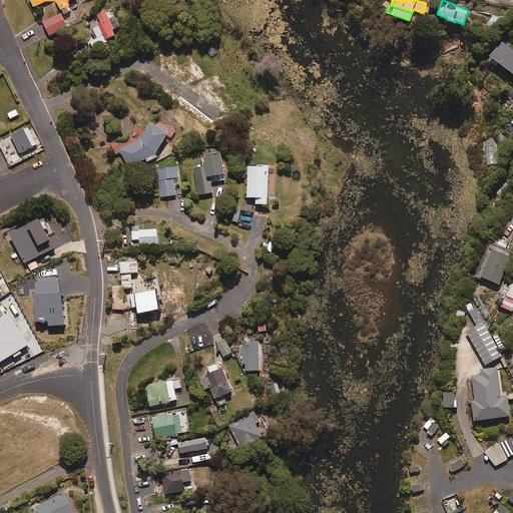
[(98,25),(105,39),(115,35),(112,29),(113,29),(120,26),(111,7),(105,10),(94,15),(98,25)]
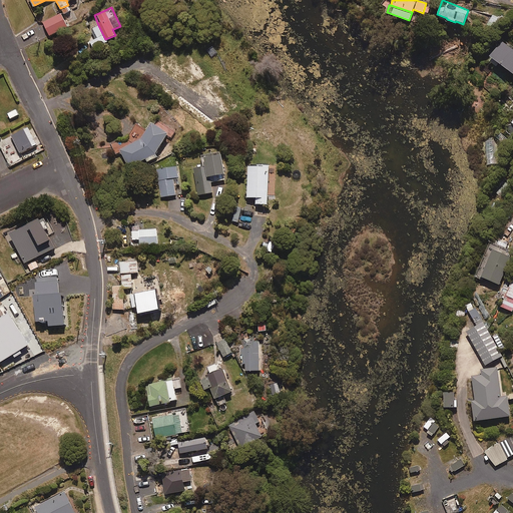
[(49,35),(69,25),(62,12),(43,22),(49,35)]
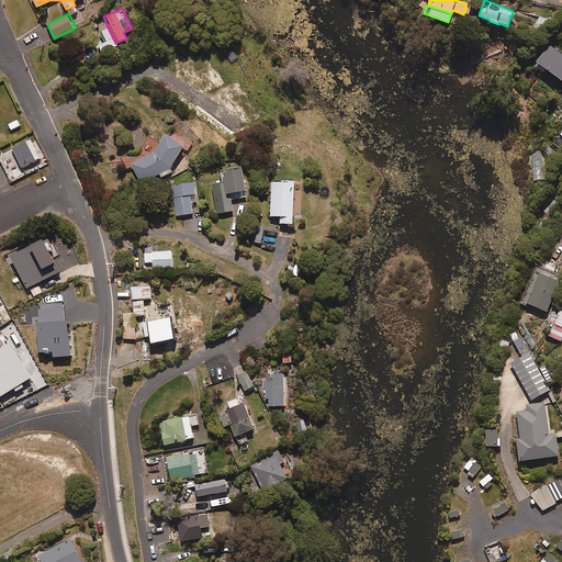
[(543,32),(550,21),(539,15),(534,26),(543,32)]
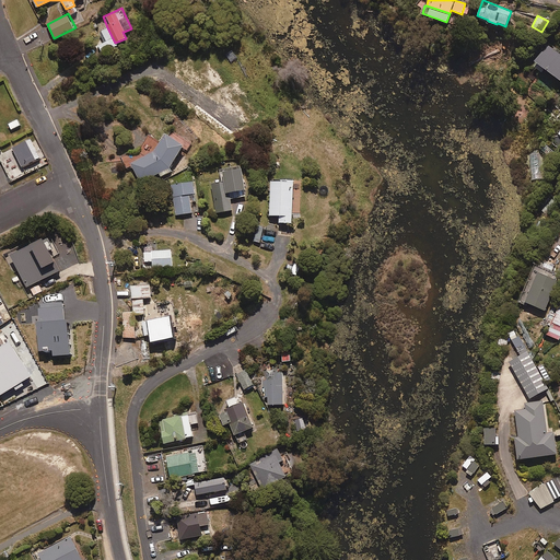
[(107,27),(102,31),(100,32),(103,38),(103,37),(105,41),(97,45),(102,54),(111,50),(116,47),(115,43),(107,27)]
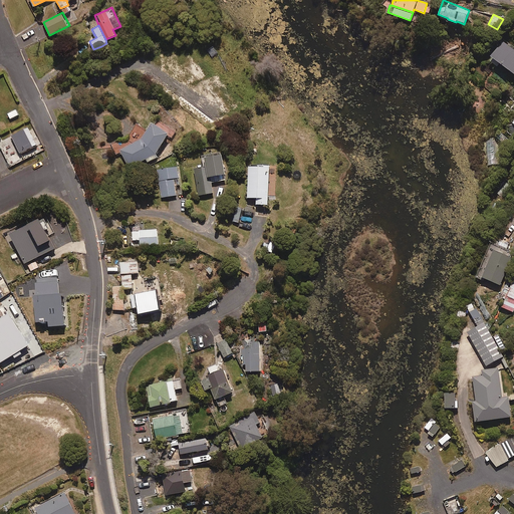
[(503,110),(504,111),(506,111),(506,112),(507,112),(508,111),(509,111),(511,111),(512,110),(513,109),(513,108),(513,106),(513,100),(513,99),(512,98),(511,97),(510,97),(508,96),(507,96),(506,96),(504,97),(503,97),(502,98),(501,99),(500,100),(500,101),(499,102),(499,104),(499,105),(500,106),(500,108),(501,109),(502,110),(503,110)]
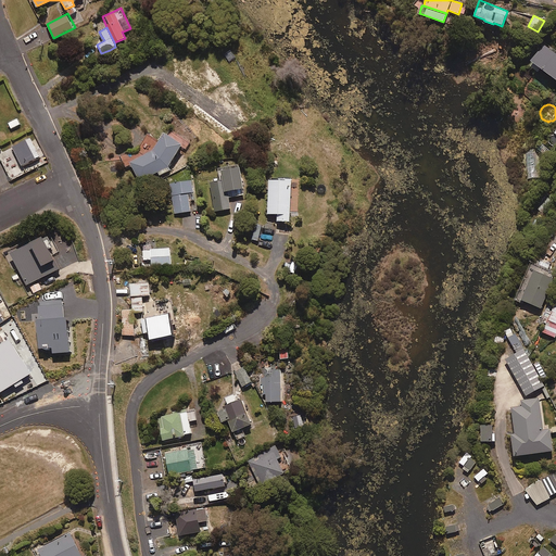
[(12,130),(22,125),(19,117),(9,123),(12,130)]
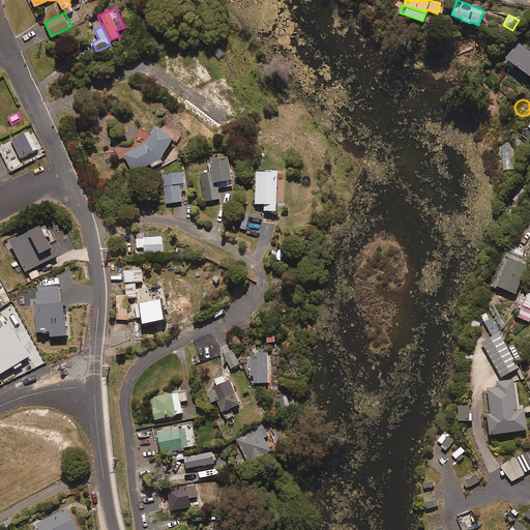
[(145,143),(123,154),(124,157),(133,173),(160,159),(173,138),(156,126),(150,135),(145,143)]
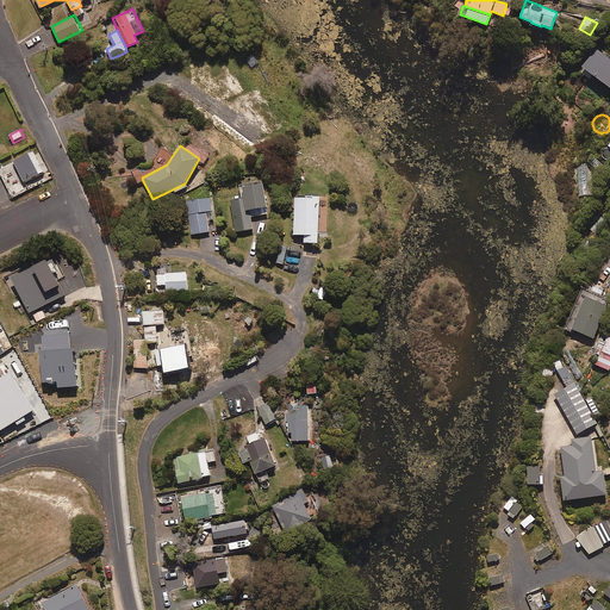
[(12,161),(24,182),(44,173),(32,151),(12,161)]
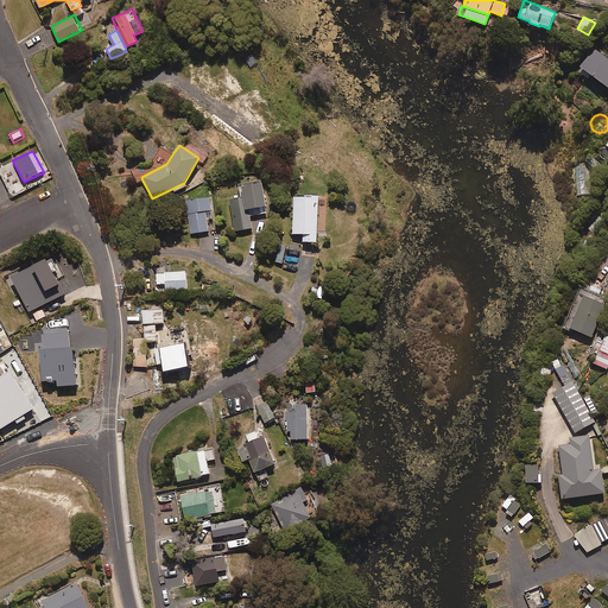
[(229,200),(234,232),(253,228),(248,209),(257,208),(266,206),(261,183),(241,187),(244,197),(229,200)]
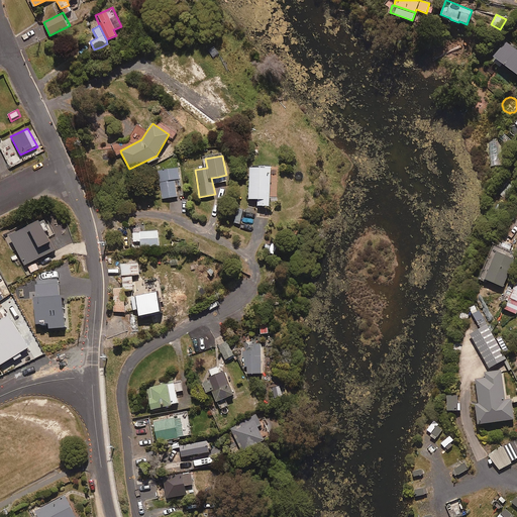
[(259,167),(249,167),(248,199),(259,200),(257,207),(270,206),(271,166),(259,166),(259,167)]
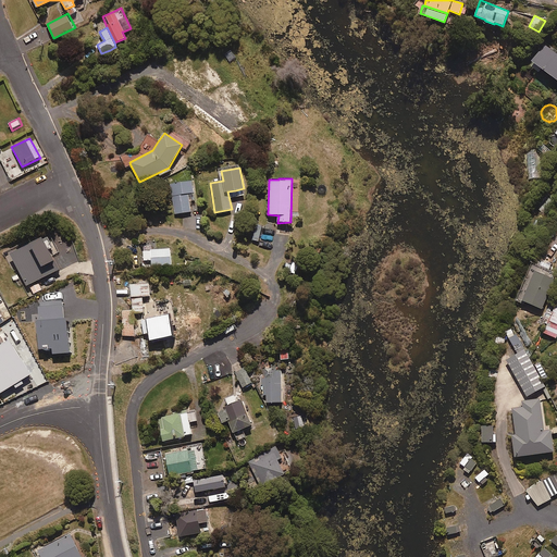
[(170,184),(175,214),(192,212),(188,194),(194,193),(192,181),(170,184)]
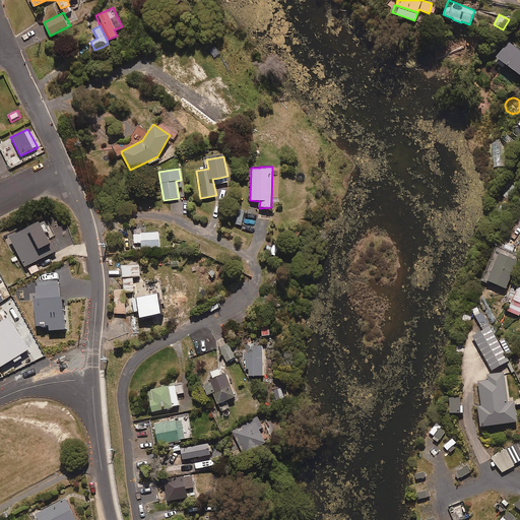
[(510,200),(518,189),(512,184),(503,195),(510,200)]
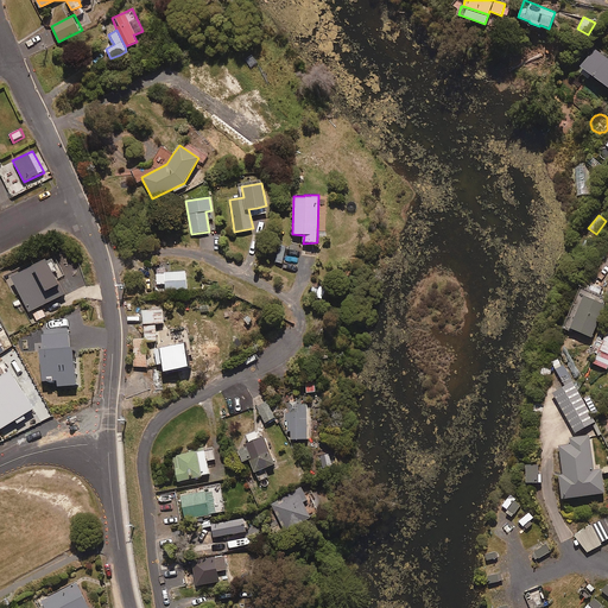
[(297,265),(301,244),(282,240),(278,261),(297,265)]
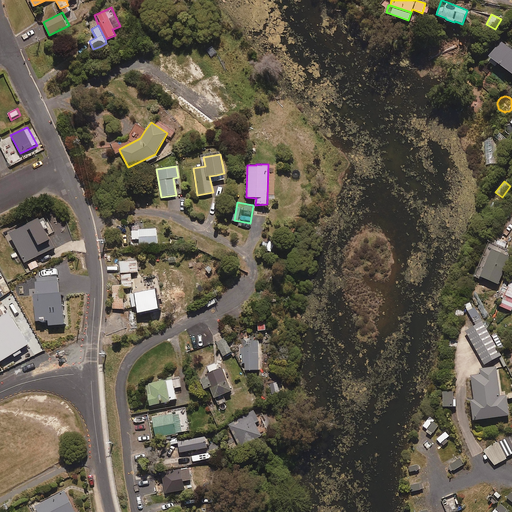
[(38,218),(11,231),(26,261),(30,269),(38,265),(34,257),(58,246),(51,232),(56,230),(48,213),(38,218)]
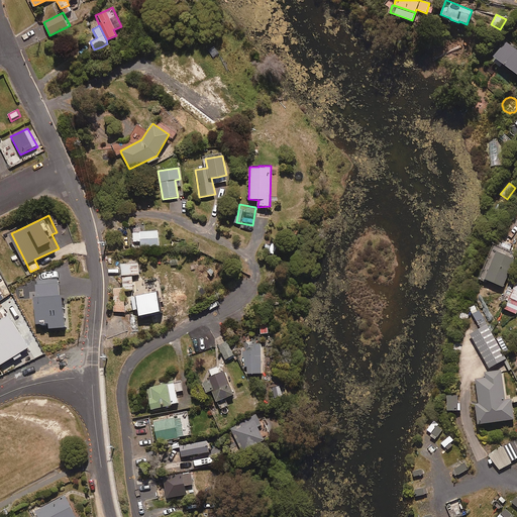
[(161,244),(160,229),(133,231),(133,241),(141,240),(142,246),(161,244)]
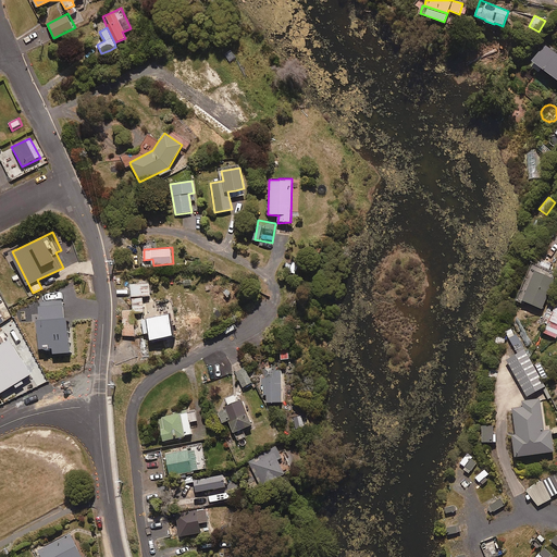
[(556,274),(534,264),(518,301),(523,304),(525,300),(542,308),(556,274)]
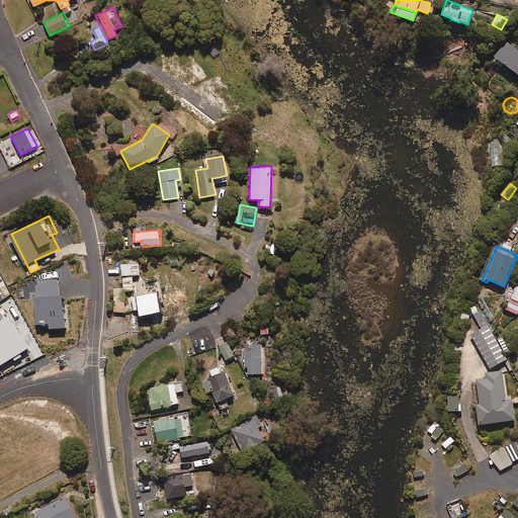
[(123,262),(123,274),(135,274),(141,274),(141,262),(123,262)]
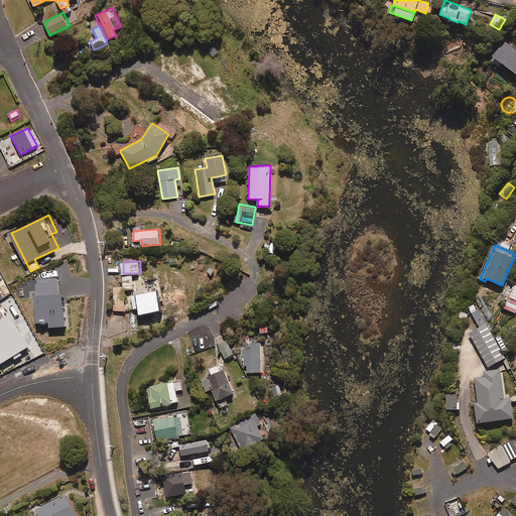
[(134,288),(134,273),(123,273),(123,286),(114,286),(115,310),(125,310),(125,288),(134,288)]
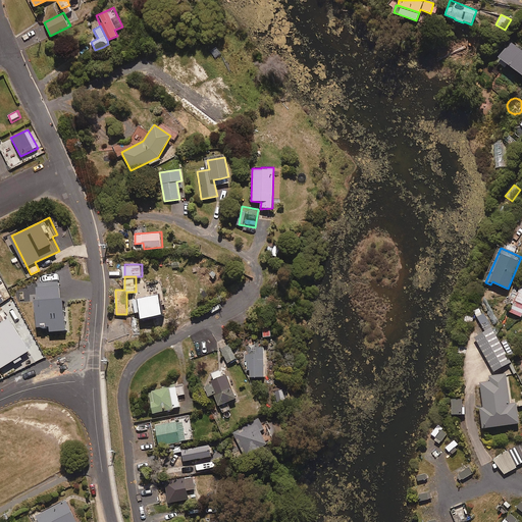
[(521,281),(510,311),(508,311),(504,320),(509,323),(513,313),(521,316),(521,313),(521,281)]
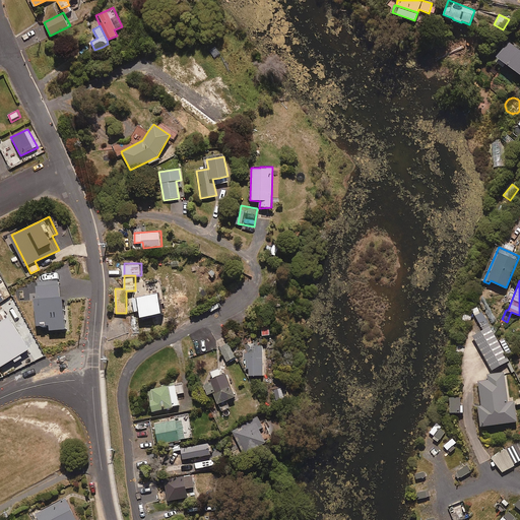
[(141,316),(166,311),(160,290),(133,298),(136,310),(140,310),(141,316)]
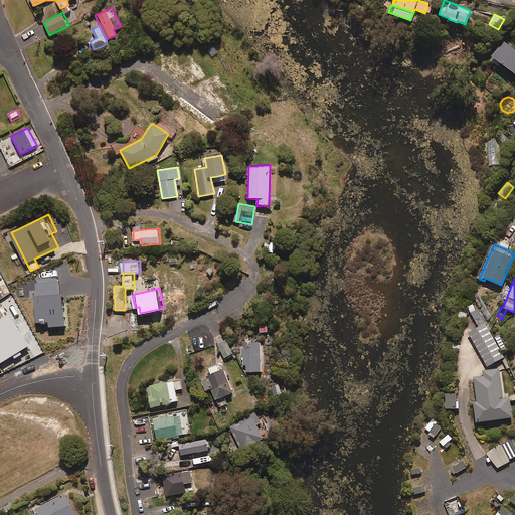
[(0,357),(2,361),(38,340),(15,300),(0,308),(0,357)]
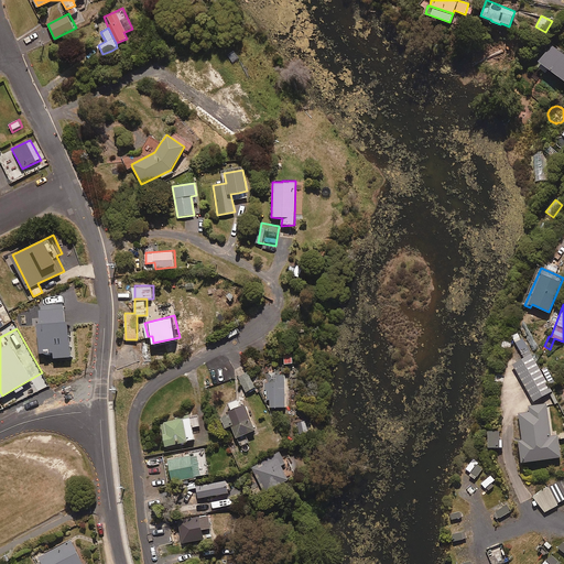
[(521,338),(518,331),(511,335),(523,356),(512,362),(533,401),(552,391),(535,361),(540,354),(535,353),(533,357),(522,337),(521,338)]
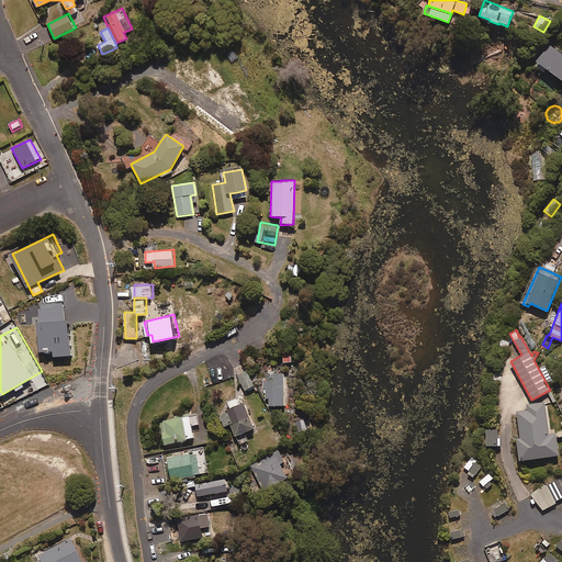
[(245,390),(254,385),(246,371),(237,375),(245,390)]
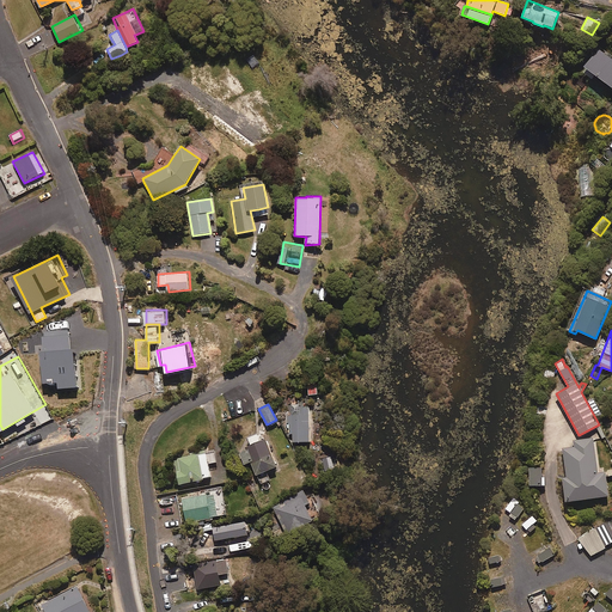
[(299,412),(289,412),(289,434),(293,434),(293,441),(310,441),(308,407),(299,407),(299,412)]
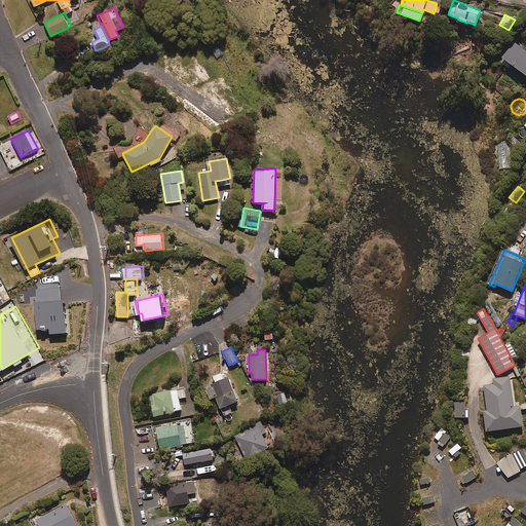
[(228,377),(223,379),(221,373),(213,376),(214,380),(209,383),(209,385),(205,386),(211,399),(216,397),(220,408),(237,401),(228,377)]
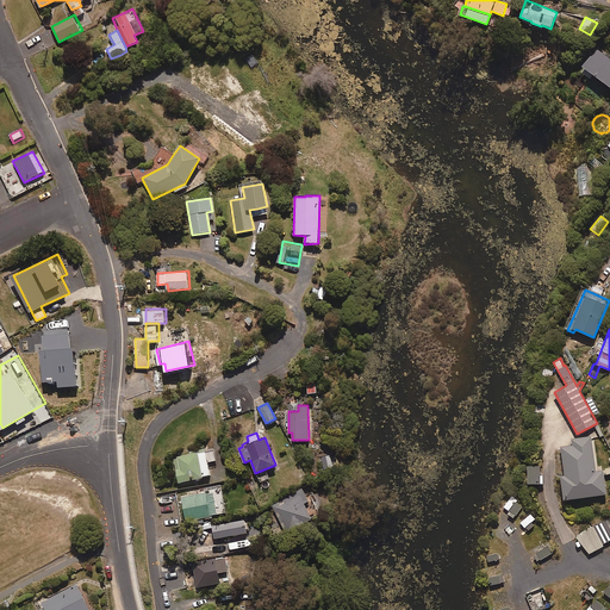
[(564,500),(607,493),(604,475),(609,473),(609,456),(608,458),(609,461),(609,466),(596,472),(591,436),(572,440),(573,446),(561,447),(565,475),(560,475),(564,500)]
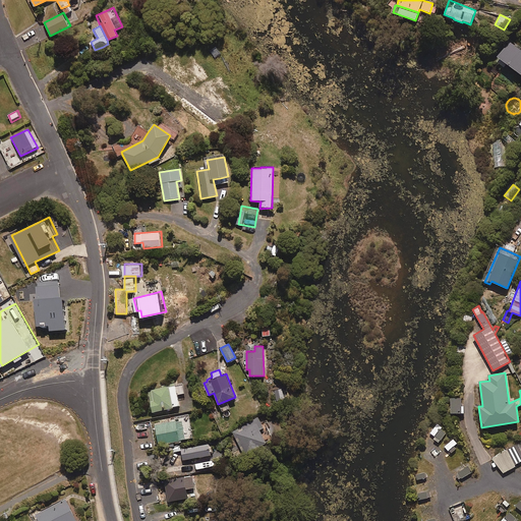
[(148,391),(154,412),(180,404),(178,395),(185,393),(182,382),(148,391)]
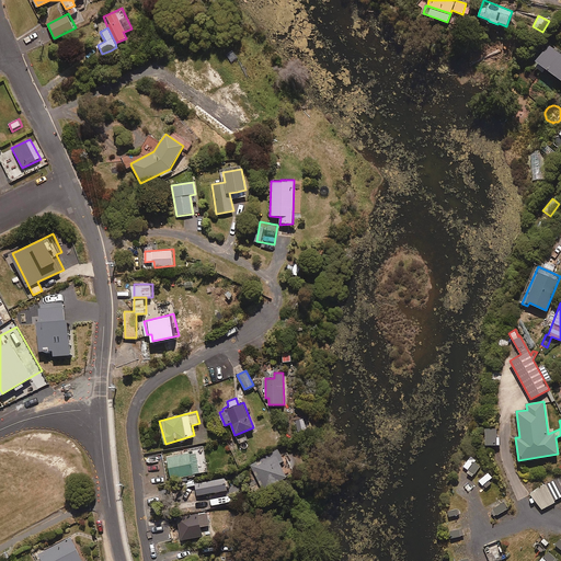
[(312,432),(311,419),(296,420),(297,434),(312,432)]
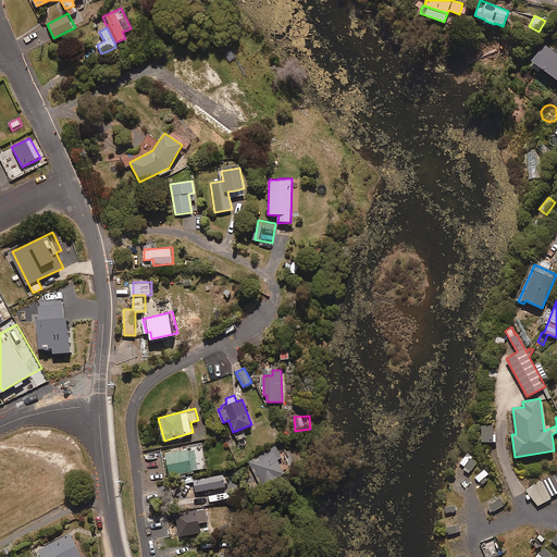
[(482,425),(482,442),(496,442),(496,435),(493,435),(493,425),(482,425)]
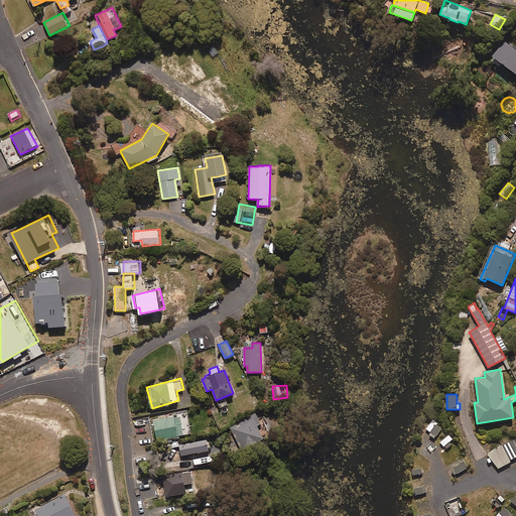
[(229,427),(243,450),(270,434),(264,424),(267,422),(264,416),(260,418),(257,411),(229,427)]
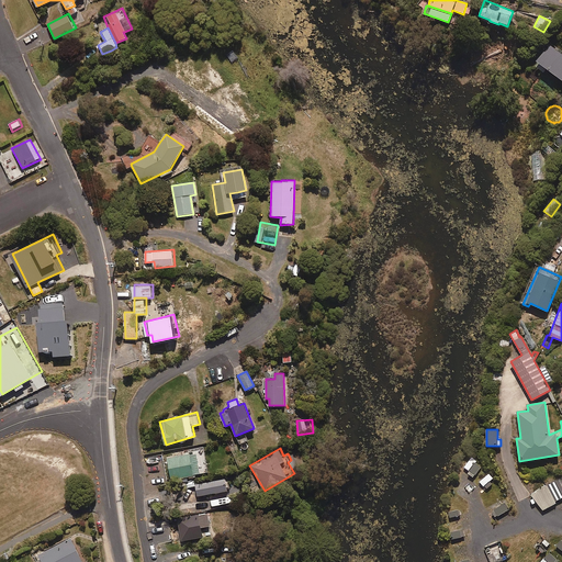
[(171,479),(202,473),(199,453),(168,458),(171,479)]
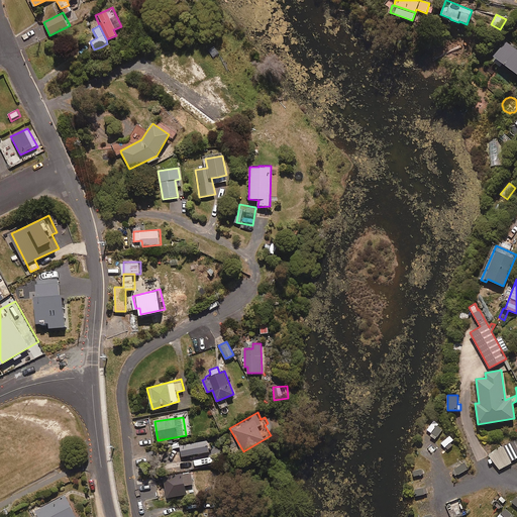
[(516,437),(502,446),(490,454),(499,470),(512,461),(511,460),(516,456),(516,437)]
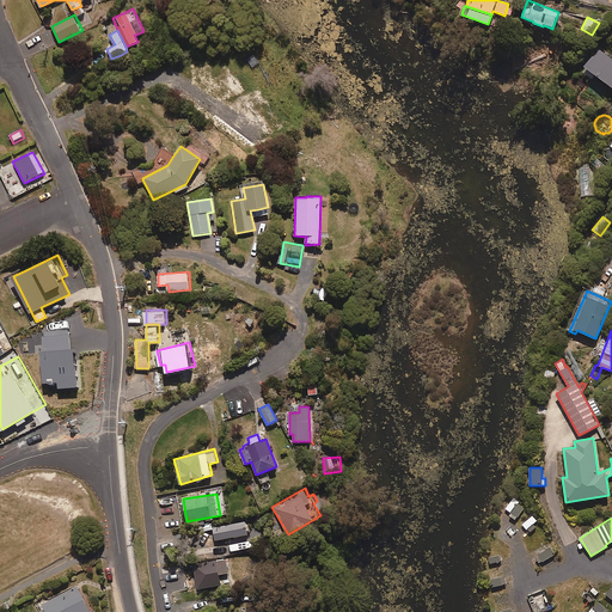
[(222,573),(232,571),(231,557),(195,562),(199,587),(224,585),(222,573)]
